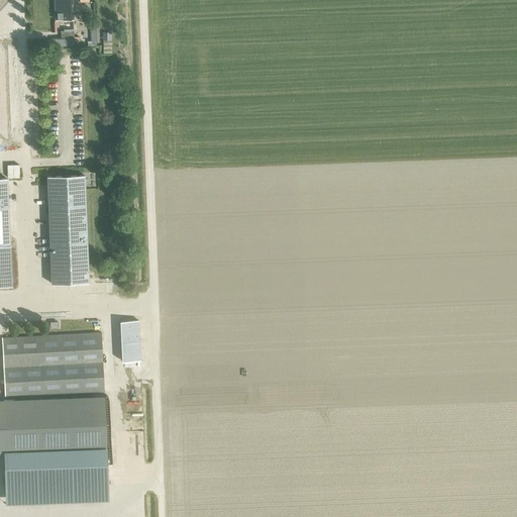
[(73,19),(72,0),(55,0),(56,19),(73,19)]
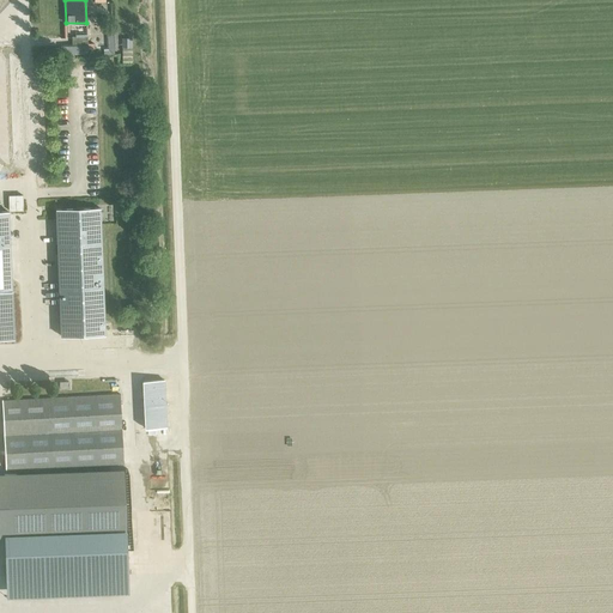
[(72,36),(72,54),(87,53),(87,36),(72,36)]
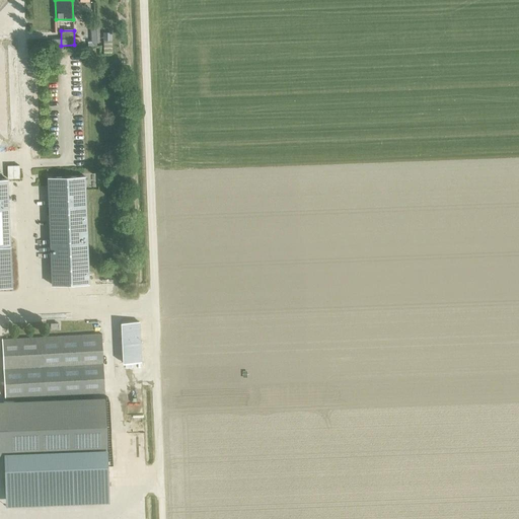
[(88,283),(84,176),(48,177),(52,285),(88,283)]
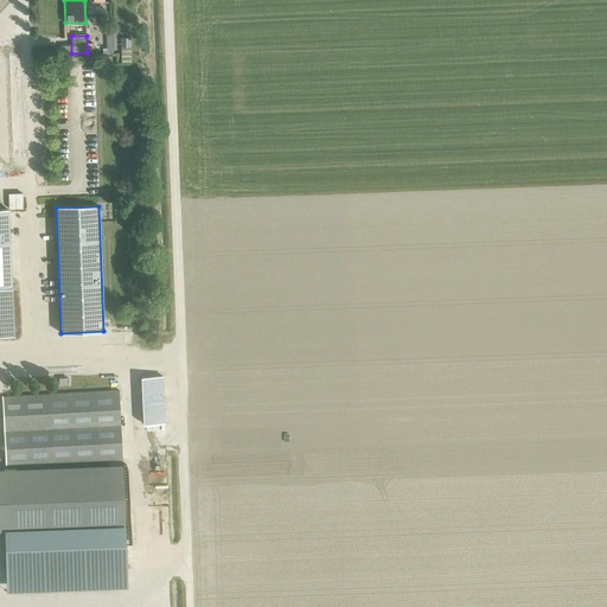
[(0,334),(13,334),(8,210),(0,209),(0,334)]
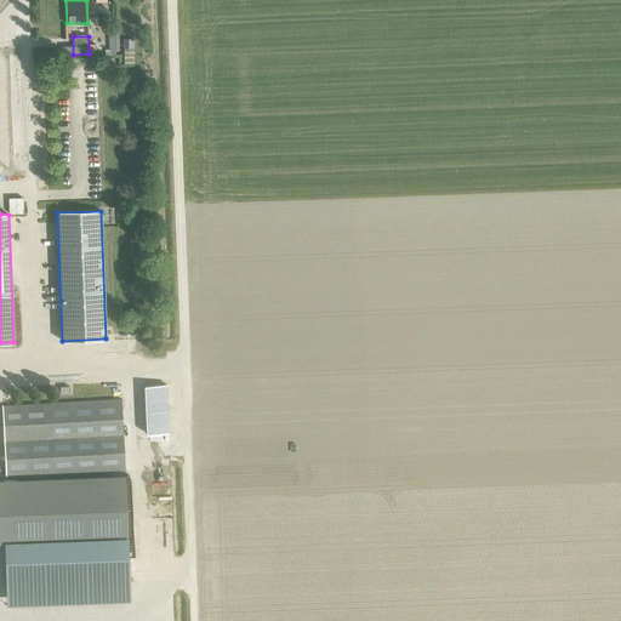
[(144,386),(146,410),(147,434),(169,433),(166,385),(144,386)]
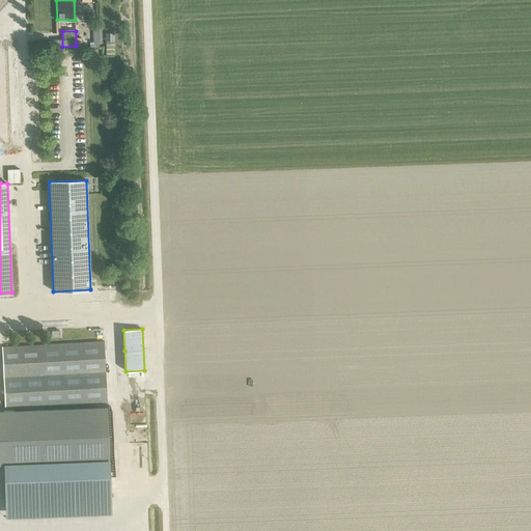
[(2,346),(5,408),(106,402),(103,341),(2,346)]
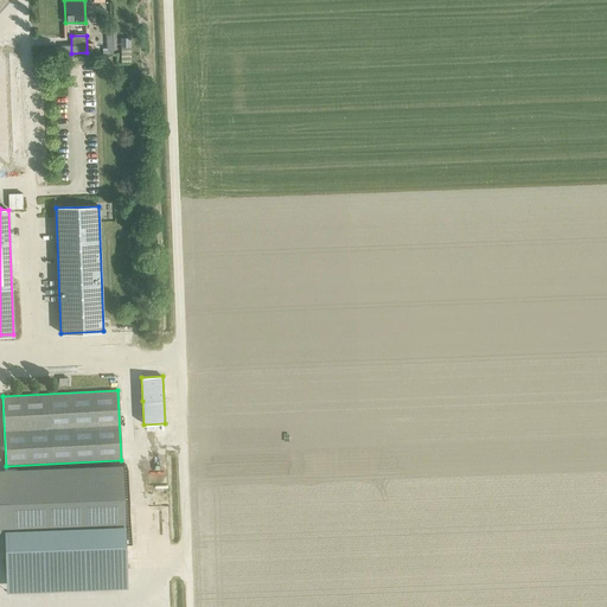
[(5,468),(6,530),(123,526),(122,465),(5,468)]
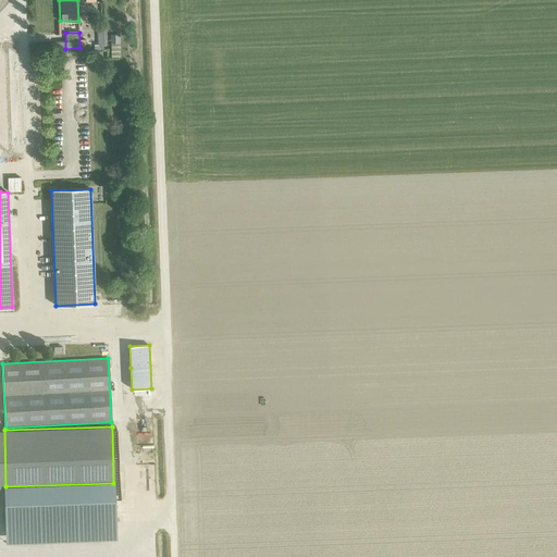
[(113,483),(2,487),(3,542),(115,537),(113,483)]
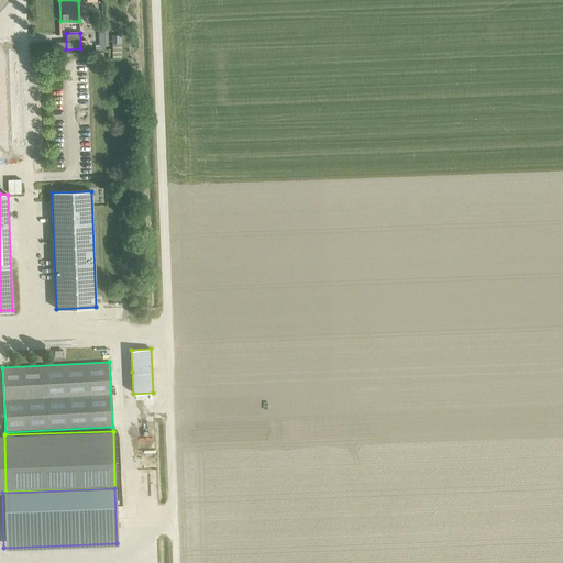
All buildings are outlined.
